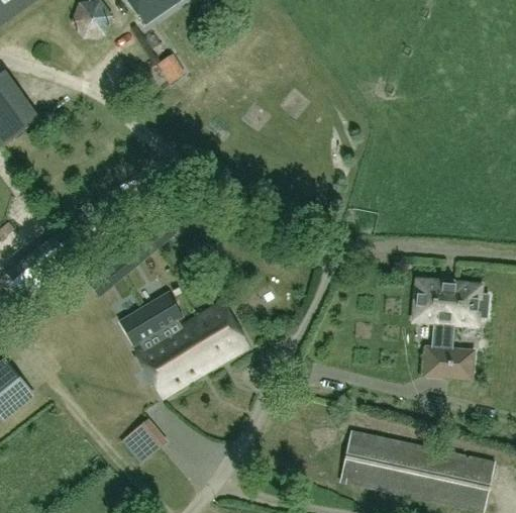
[(0,20),(28,0),(0,0),(0,20)]
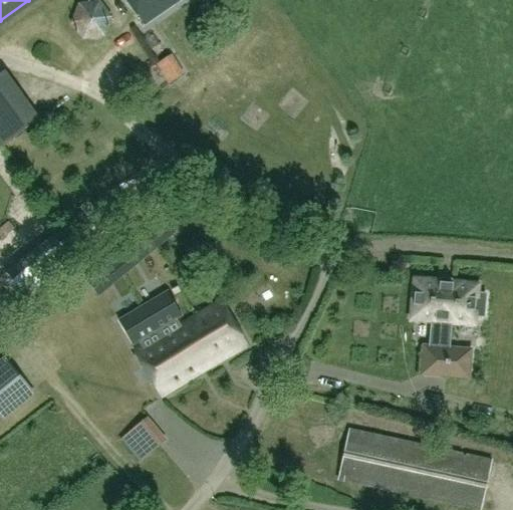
[(75,0),(68,20),(80,37),(101,34),(108,14),(99,0),(75,0)]
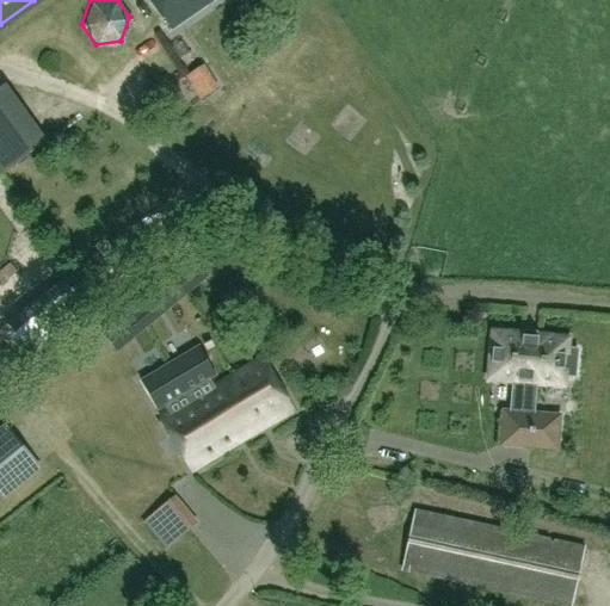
[(153,0),(170,25),(204,0),(153,0)]
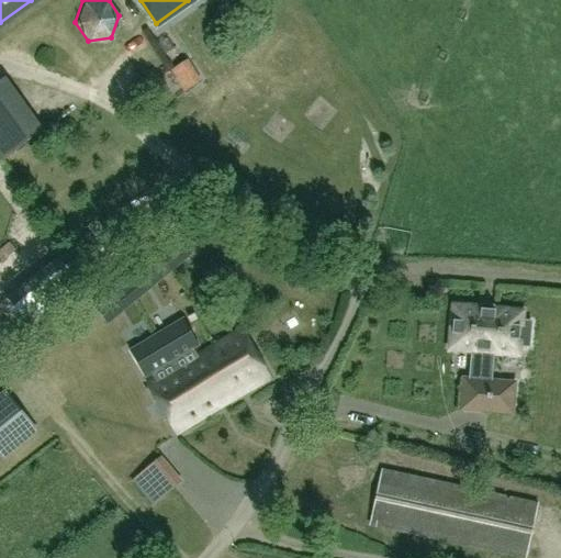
[(183,62),(170,69),(184,91),(197,84),(183,62)]
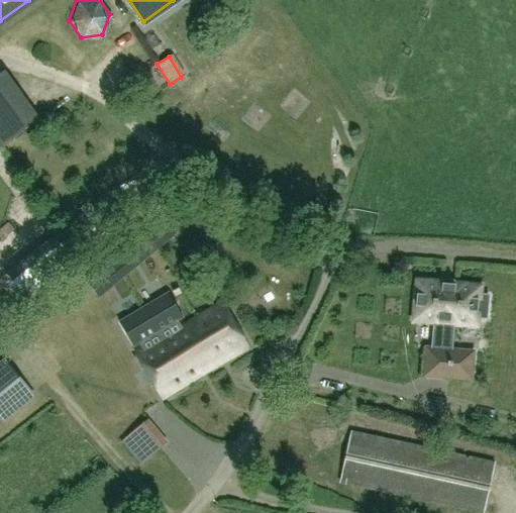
[(0,145),(37,126),(8,74),(0,78),(0,145)]
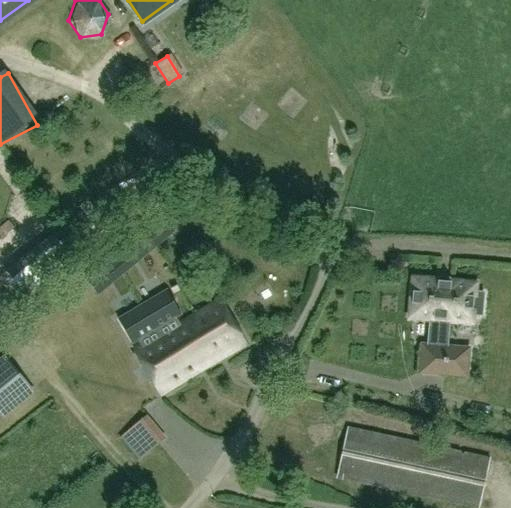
[(143,225),(133,233),(147,249),(157,240),(143,225)]
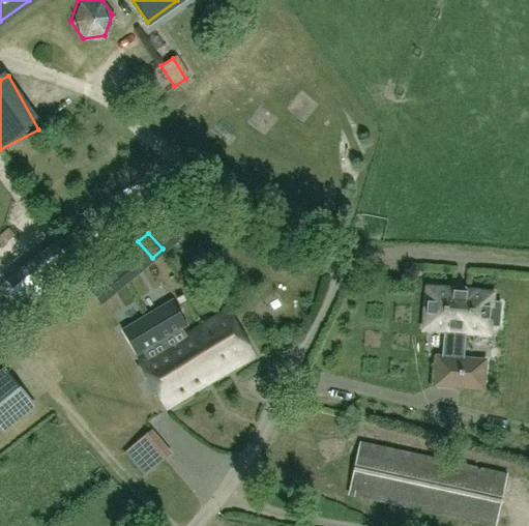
[(123,254),(113,262),(126,279),(137,270),(123,254)]
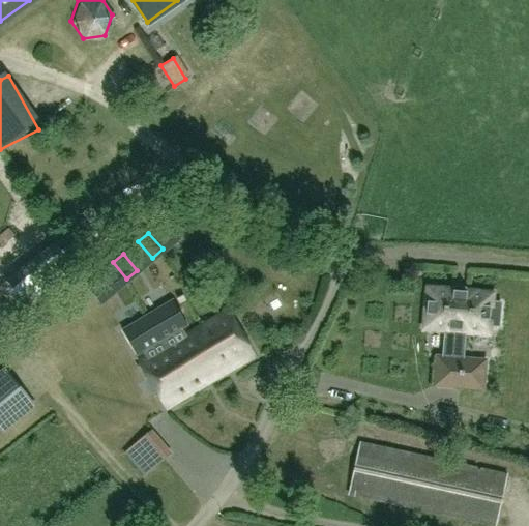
[(97,275),(86,285),(100,300),(111,292),(97,275)]
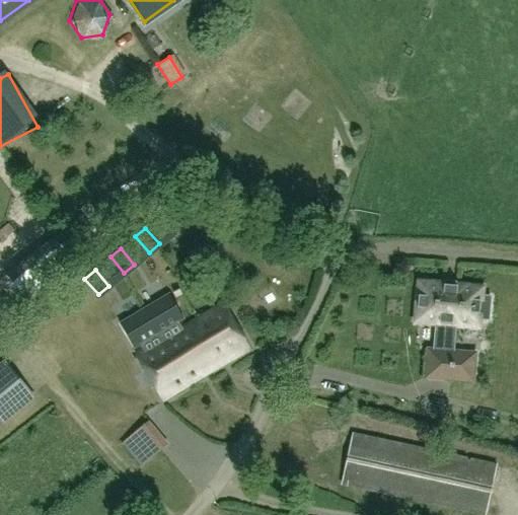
[(418,280),(415,316),(435,317),(433,347),(427,346),(425,374),(471,378),(473,351),(451,348),(454,319),(474,321),(475,314),(486,315),(488,293),(477,292),(478,285),(418,280)]
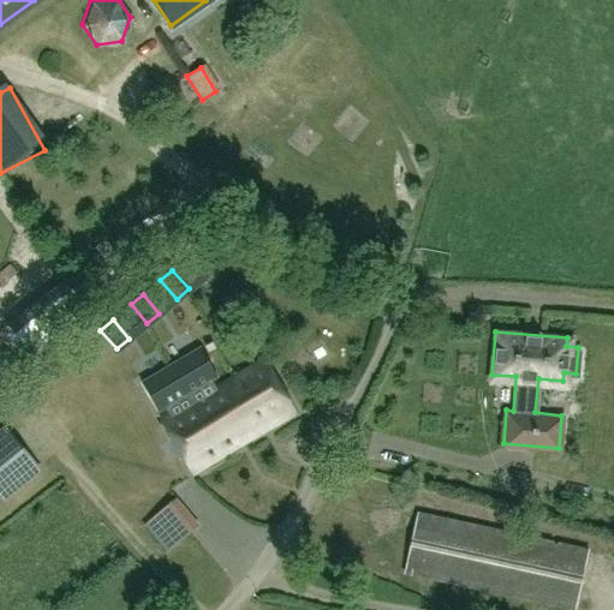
[(142,378),(141,378),(158,408),(164,405),(167,412),(160,416),(191,470),(294,408),(262,356),(215,383),(210,377),(216,374),(198,344),(197,345),(170,362),(168,363),(142,378)]
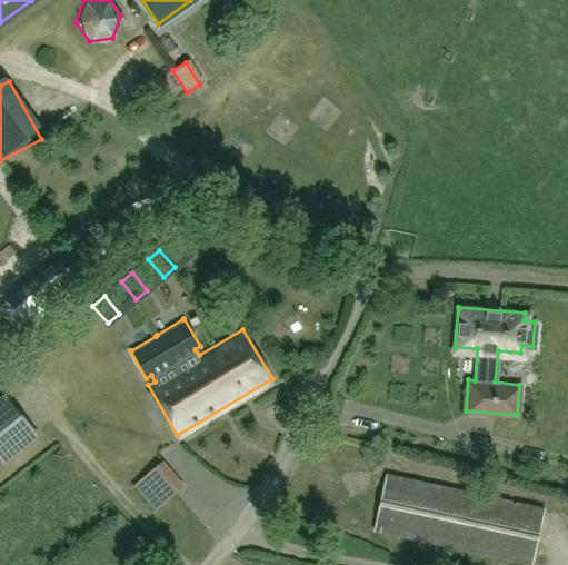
[(5,395),(0,397),(0,458),(35,432),(5,395)]
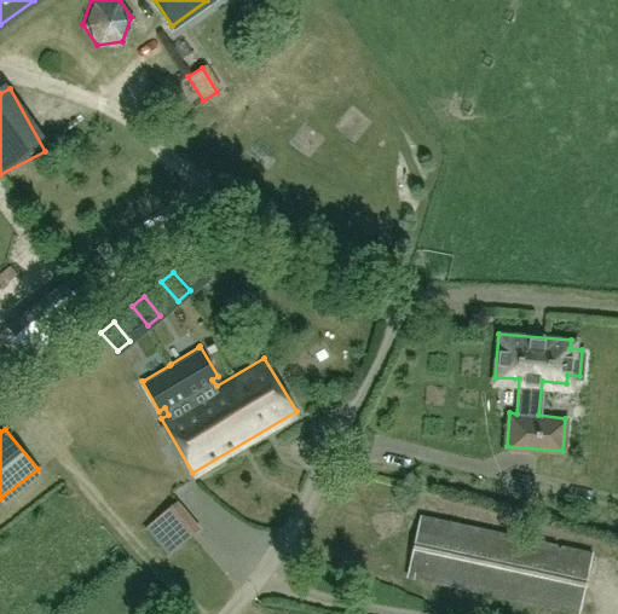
[(195,527),(173,502),(144,527),(166,551),(195,527)]
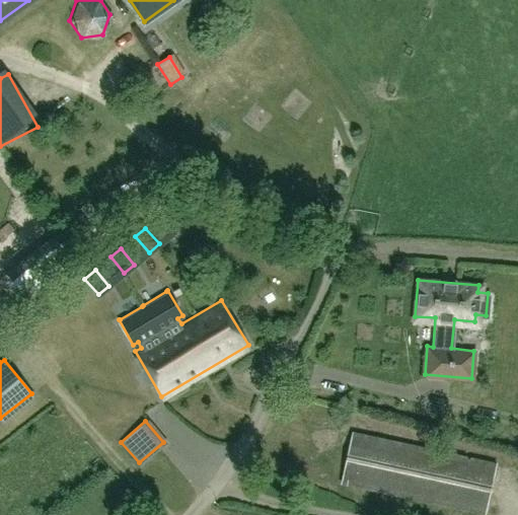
[(485,511),(496,462),(351,431),(341,481),(485,511)]
